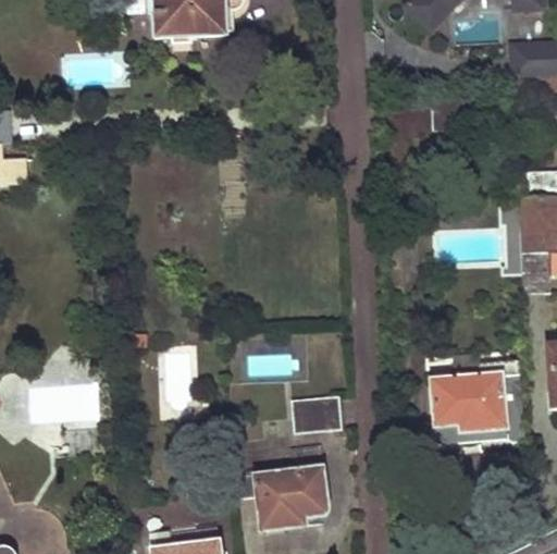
[(148,0),(149,13),(153,13),(155,36),(225,33),(225,31),(224,5),(219,5),(218,0),(148,0)]
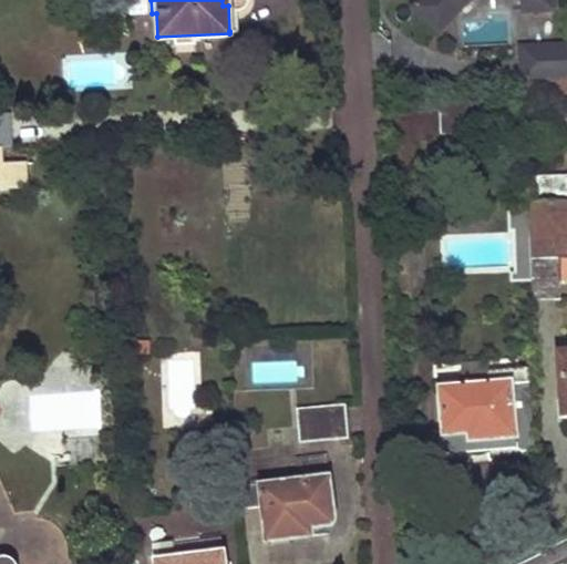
[(222,0),(223,6),(228,6),(229,31),(237,31),(236,10),(240,9),(245,7),(247,2),(247,0),(222,0)]
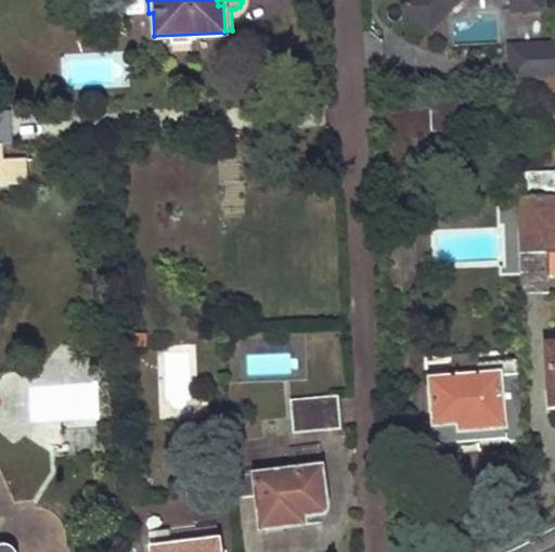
[(408,0),(404,3),(429,27),(454,0),(408,0)]
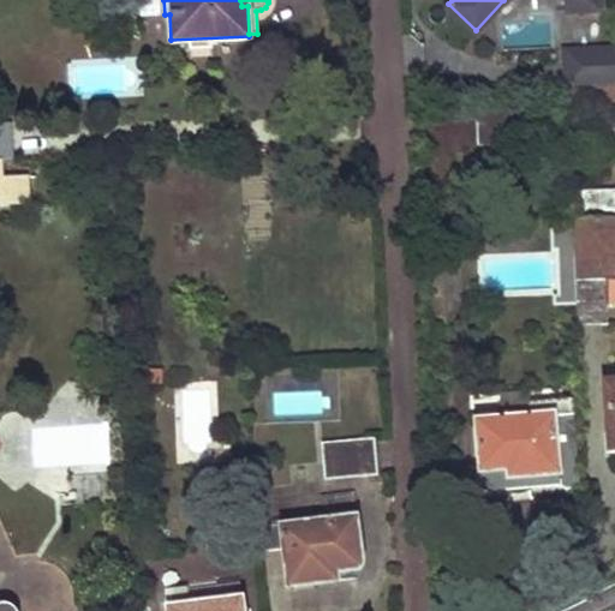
[(614,46),(565,49),(567,84),(614,81),(614,46)]
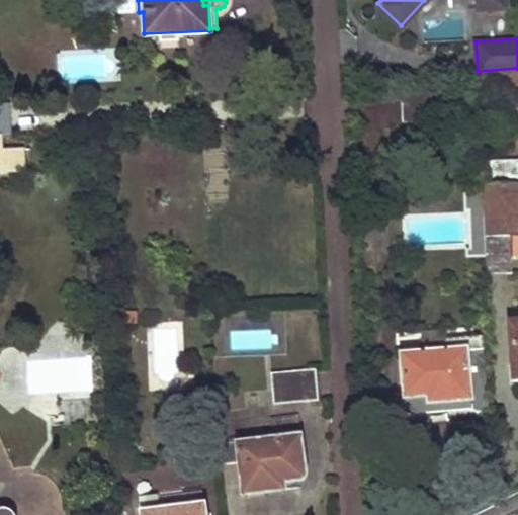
[(517,68),(478,71),(478,83),(517,81),(517,68)]
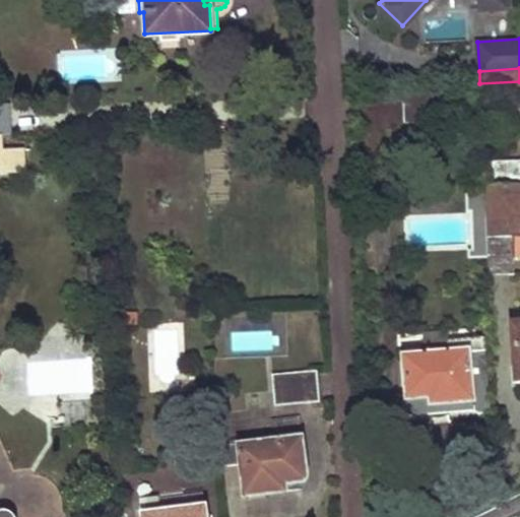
[(403,84),(404,121),(436,120),(436,116),(451,115),(450,83),(403,84)]
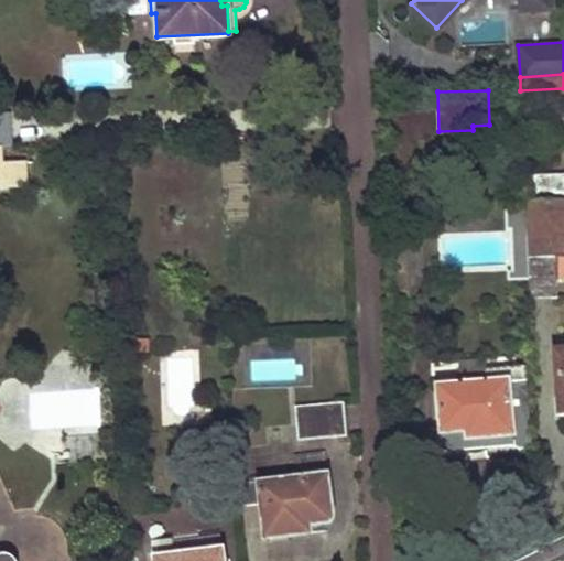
[(0,143),(12,143),(11,110),(0,110),(0,143)]
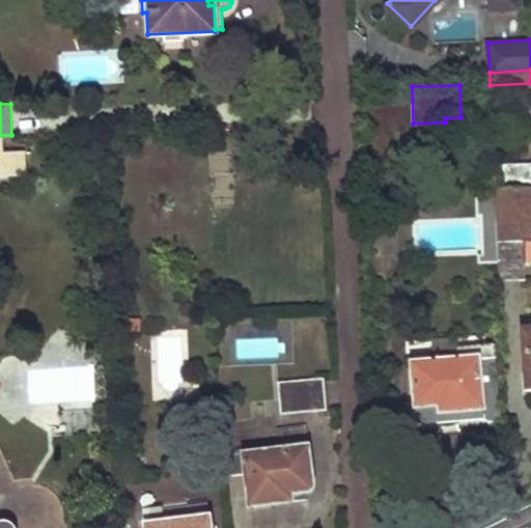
[(0,175),(24,174),(23,150),(0,151),(0,140),(0,175)]
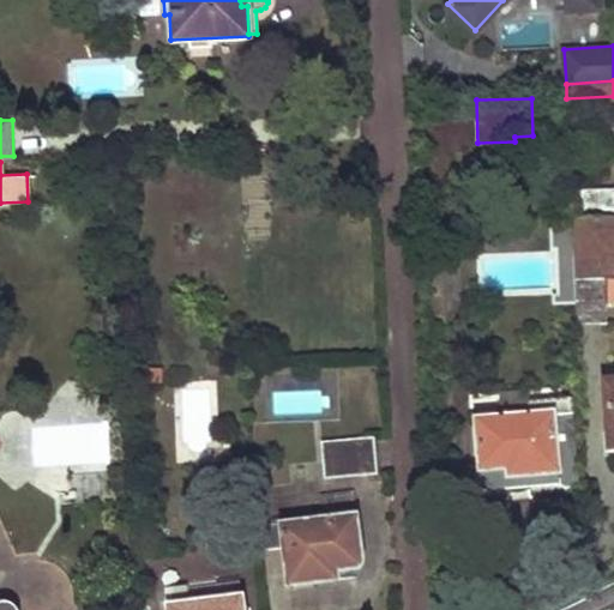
[(613,186),(571,188),(572,223),(576,300),(576,321),(607,322),(606,300),(613,300),(613,186)]
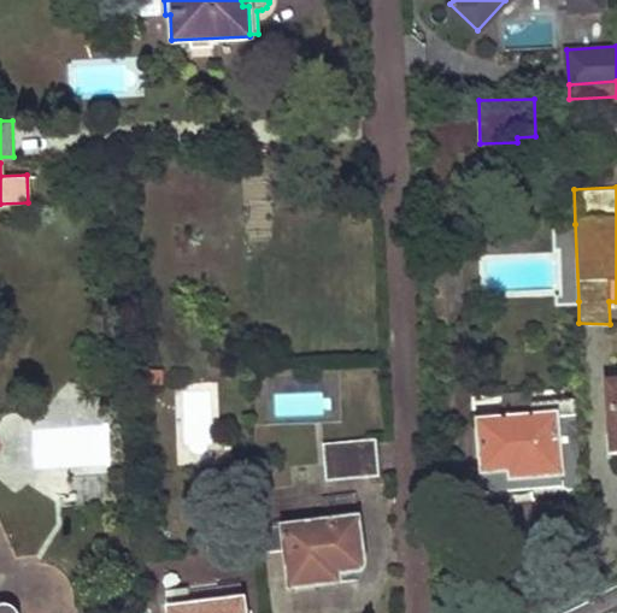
[(579,301),(575,224),(556,225),(556,228),(557,239),(562,239),(562,248),(560,249),(562,295),(557,295),(557,302),(579,301)]
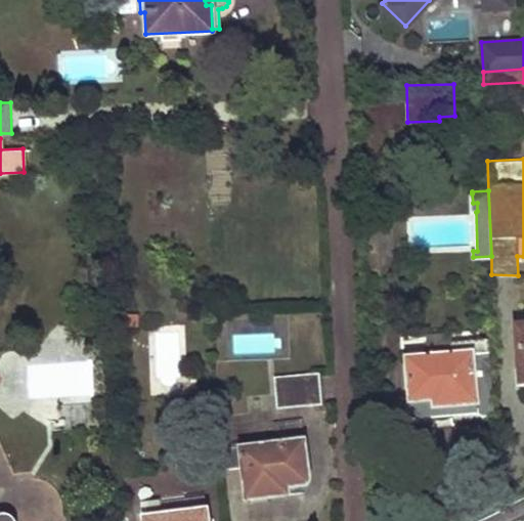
[(405,356),(410,418),(477,411),(476,402),(492,401),(486,339),(451,342),(452,352),(425,354),(425,349),(406,351),(406,356),(405,356)]
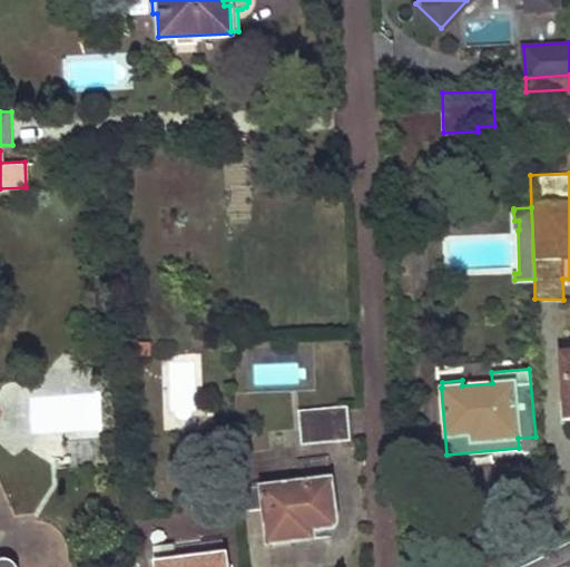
[(345,406),(298,410),(302,441),(349,438),(345,406)]
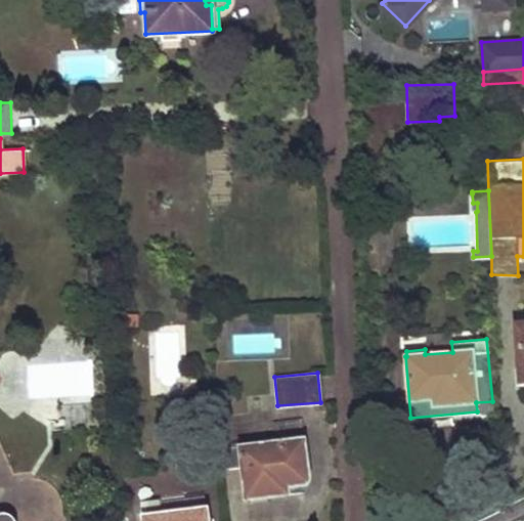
[(287,492),(286,485),(301,484),(303,483),(305,483),(307,482),(308,480),(308,478),(307,476),(303,438),(257,444),(256,434),(230,437),(231,447),(222,448),(224,468),(241,466),(245,497),(287,492)]
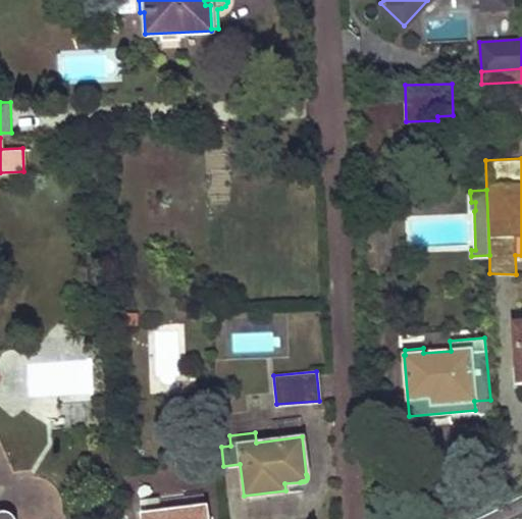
[(158,498),(140,501),(142,514),(160,512),(158,498)]
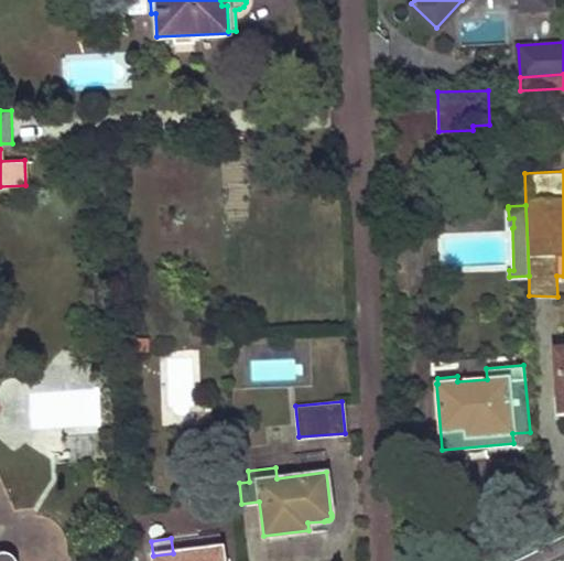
[(173,553),(153,556),(153,560),(223,560),(221,547),(173,553)]
